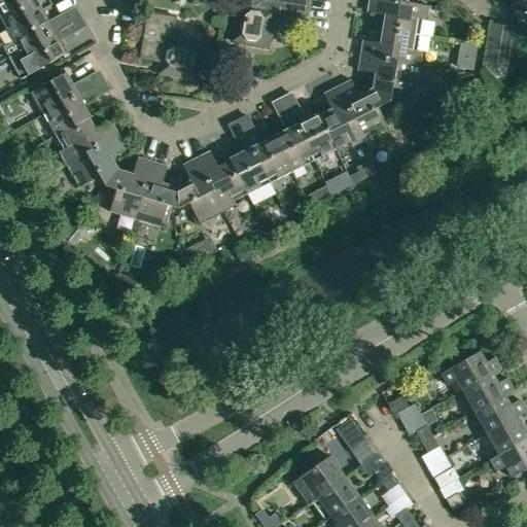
[(9,0),(0,5),(0,19),(6,31),(41,10),(35,0),(9,0)]
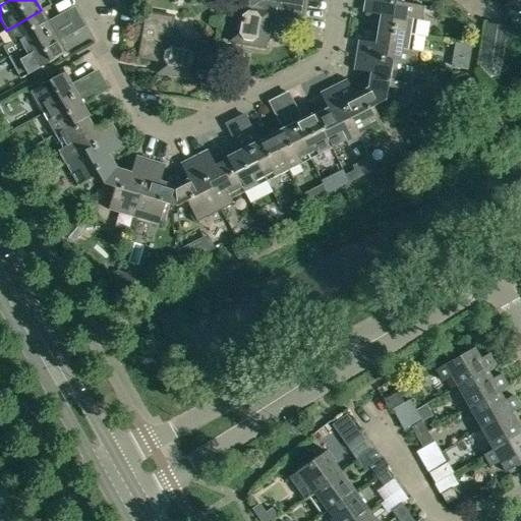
[(304,0),(247,0),(246,8),(234,6),(228,42),(264,48),(267,29),(279,19),(301,23),(304,0)]
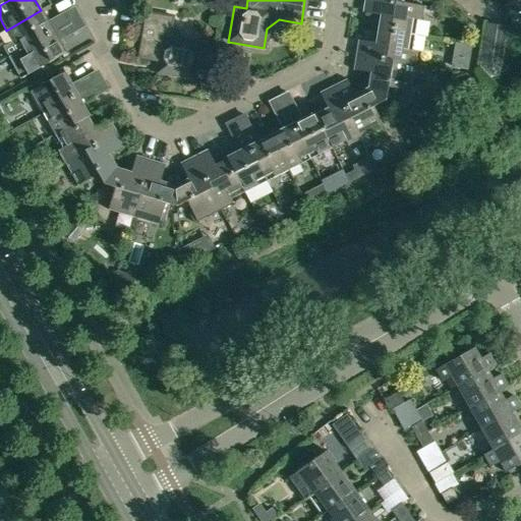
[(377,30),(413,36),(416,20),(421,21),(423,7),(388,1),(387,0),(363,0),(361,13),(379,16),(377,30)]
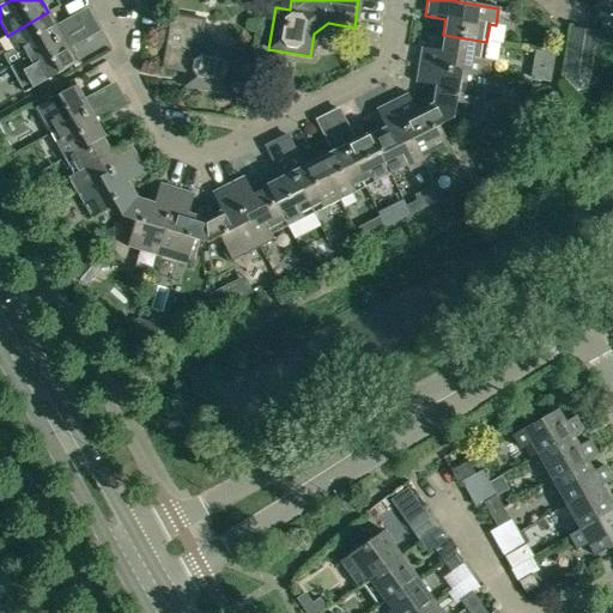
[(612,0),(594,0),(593,8),(612,11),(612,0)]
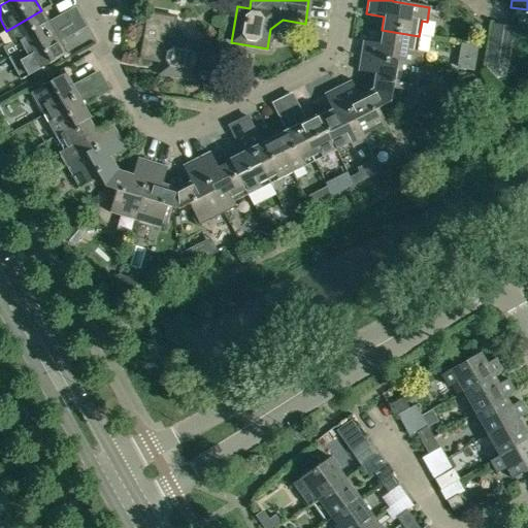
[(6,31),(19,52),(19,53),(63,27),(57,18),(47,22),(41,10),(6,31)]
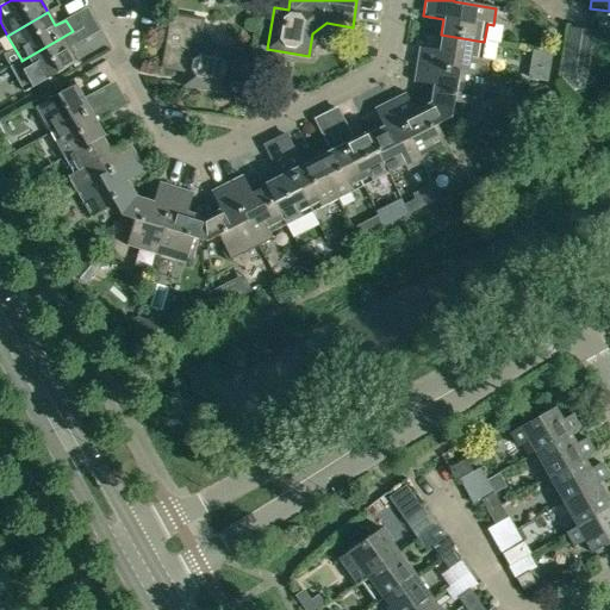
[(199,32),(201,20),(169,16),(161,67),(186,70),(184,86),(225,93),(231,51),(210,48),(199,32)]
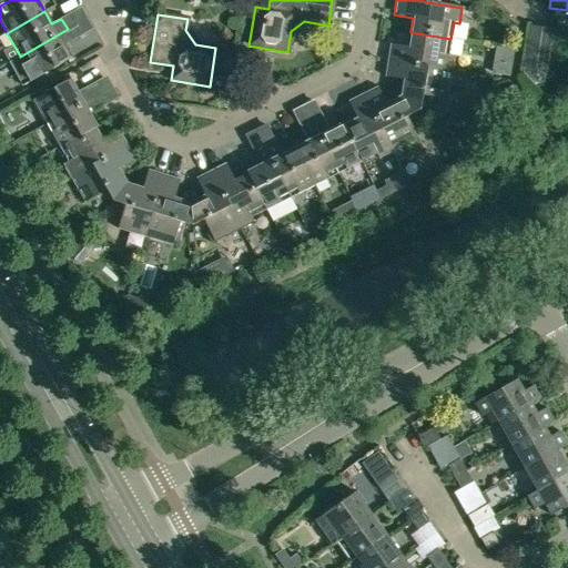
[(71,59),(64,46),(90,31),(83,20),(68,29),(20,57),(20,56),(8,62),(21,87),(71,59)]
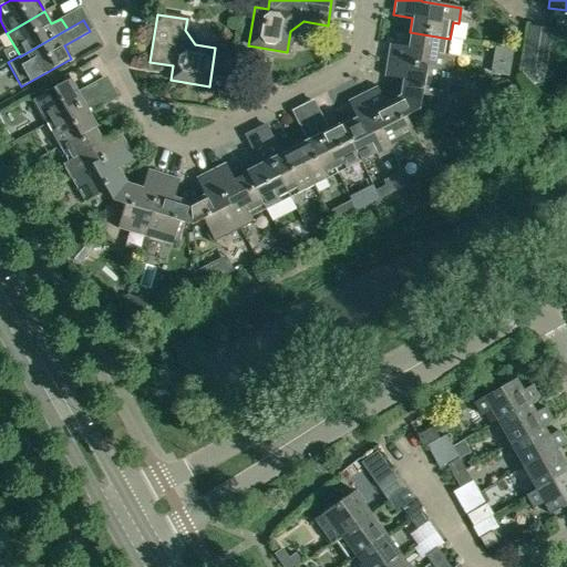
[(389,44),(387,61),(451,71),(453,57),(447,55),(450,39),(410,32),(408,48),(389,44)]
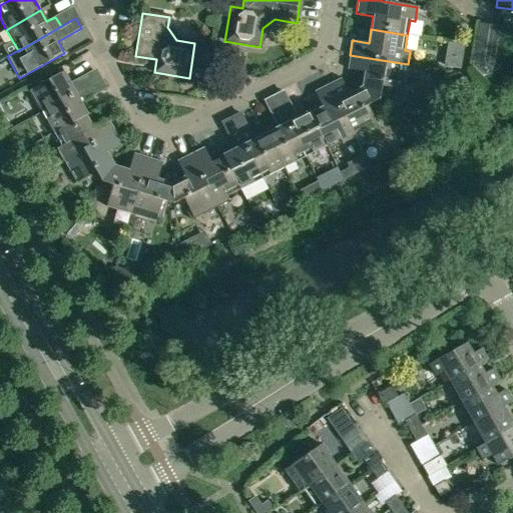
[(361,87),(378,100),(379,98),(381,86),(403,89),(405,81),(405,78),(418,79),(420,78),(422,67),(408,64),(350,55),(347,69),(364,72),(361,87)]
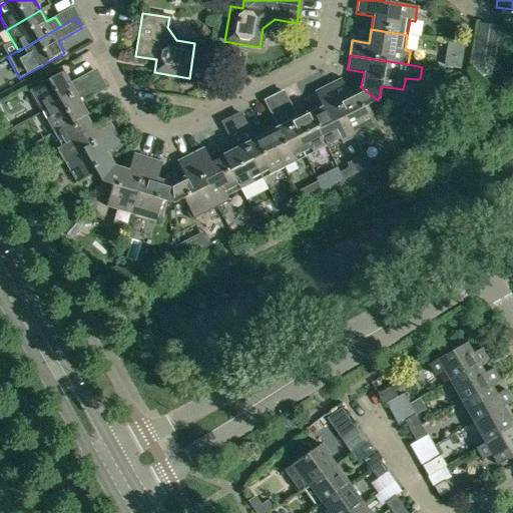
[(29,90),(41,112),(84,88),(78,78),(70,83),(63,71),(29,90)]
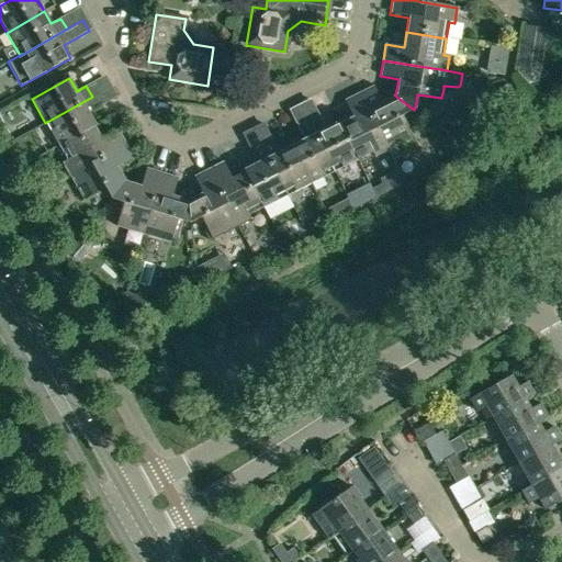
[(506,83),(496,90),(512,115),(521,109),(523,109),(506,83)]
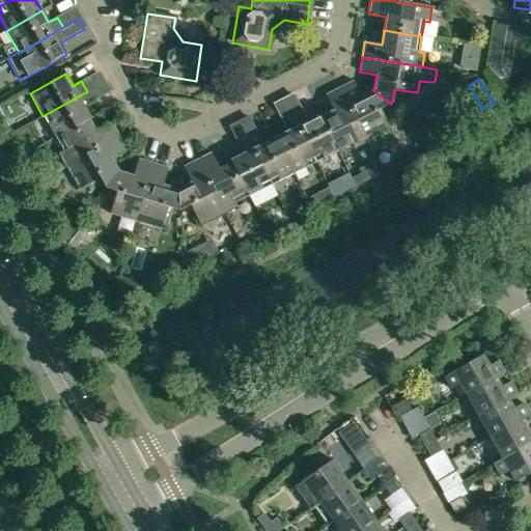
[(338,88),(366,142),(370,152),(384,145),(380,136),(390,131),(380,110),(391,104),(373,90),(360,98),(352,81),(338,88)]
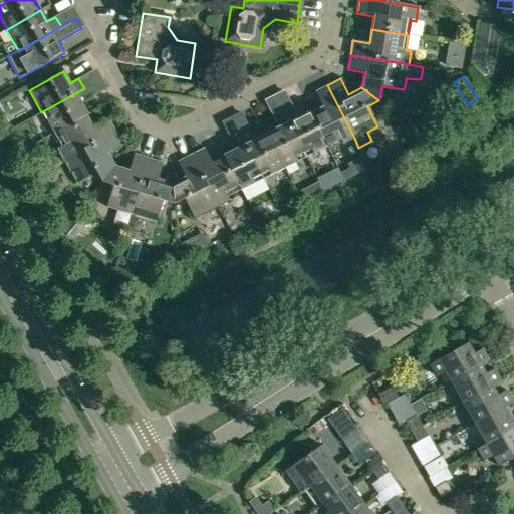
[(41,112),(53,134),(87,114),(81,102),(104,89),(99,79),(84,88),(41,112)]
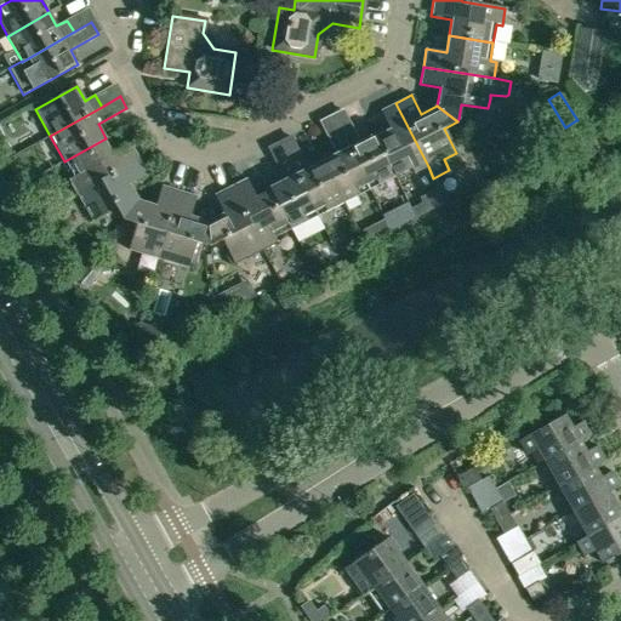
[(428,166),(396,103),(380,112),(388,130),(374,137),(394,177),(411,169),(414,175),(428,166)]
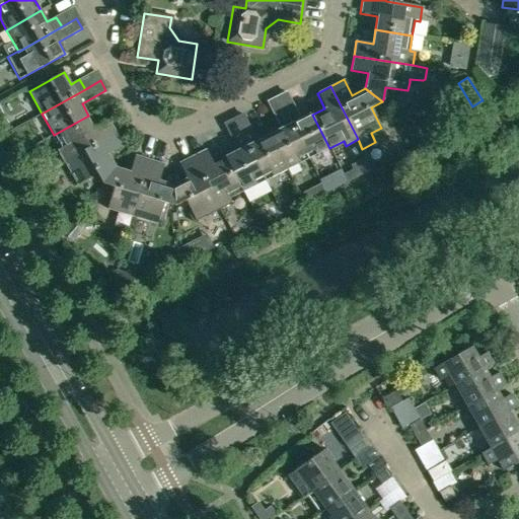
[(295,109),(285,115),(307,159),(329,148),(312,115),(311,113),(300,119),(295,109)]
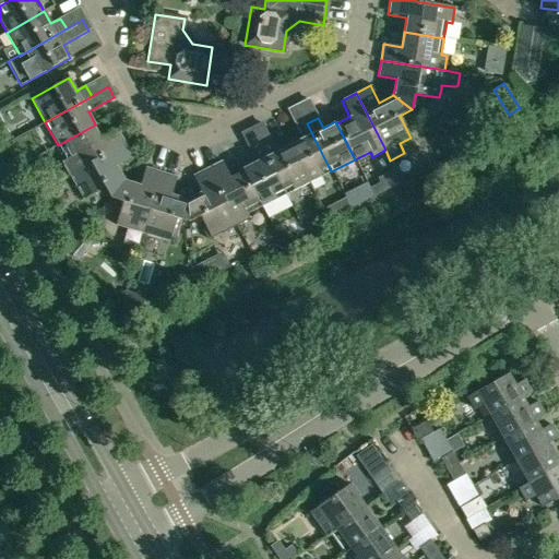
[(288,145),(308,183),(331,171),(307,123),(296,129),(301,139),(288,145)]
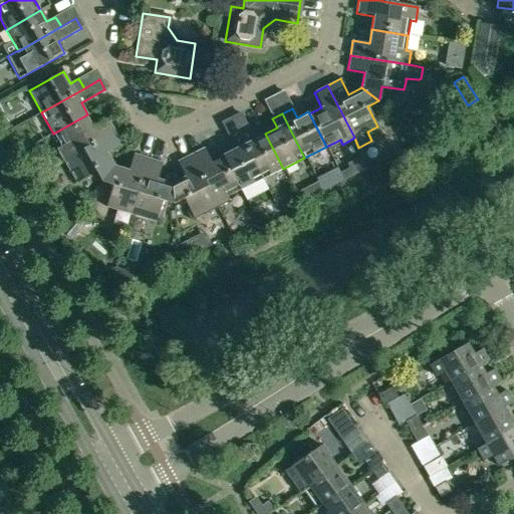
[(56,149),(63,161),(114,132),(107,118),(92,127),(86,115),(87,114),(53,134),(60,147),(56,149)]
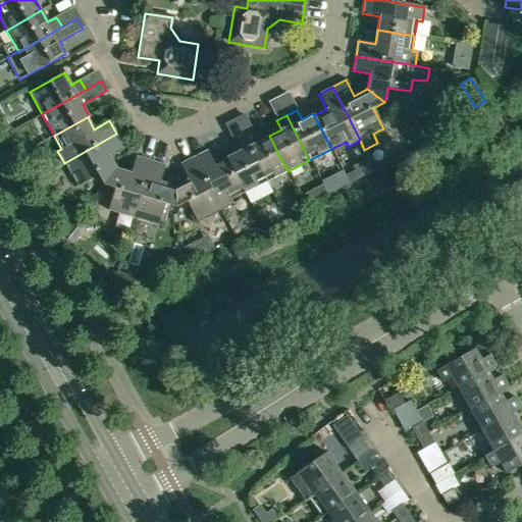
[(265,183),(288,171),(269,136),(258,142),(246,117),(236,122),(244,139),(265,183)]
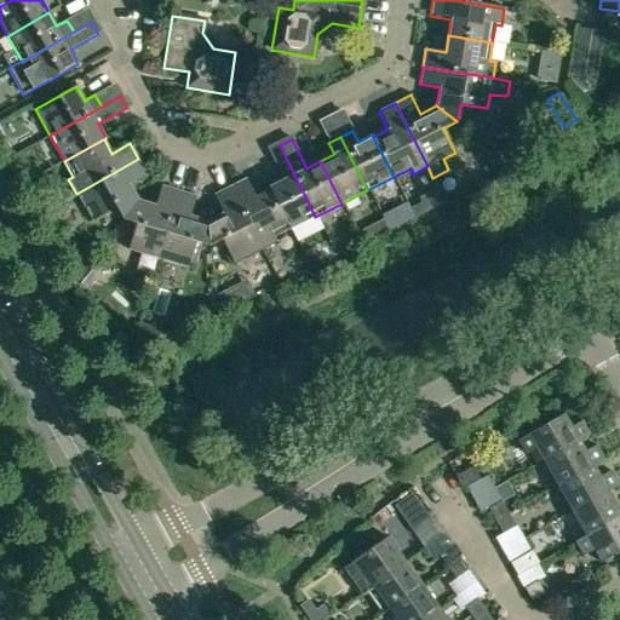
[(0,144),(0,158),(3,162),(15,156),(6,141),(0,144)]
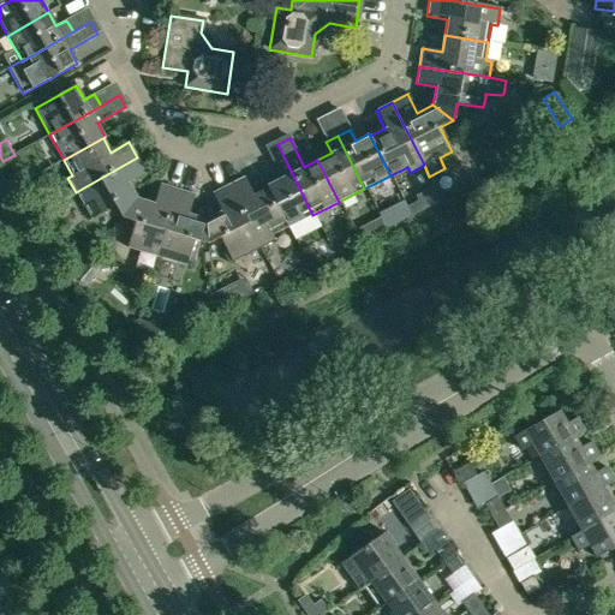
[(268,187),(287,227),(312,215),(287,163),(278,144),(266,150),(280,179),(267,186),(268,187)]
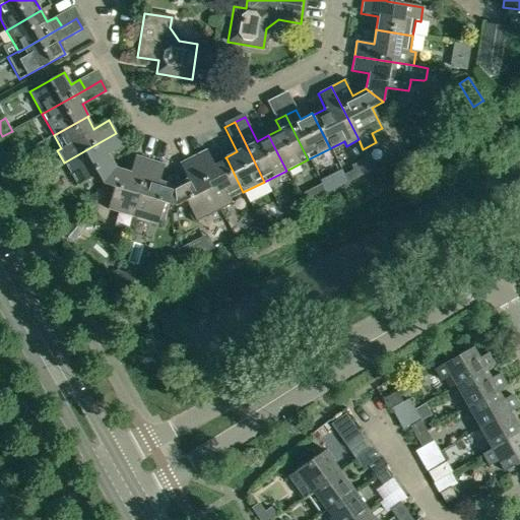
[(96,175),(103,185),(116,168),(109,155),(124,146),(116,133),(64,163),(76,186),(96,175)]
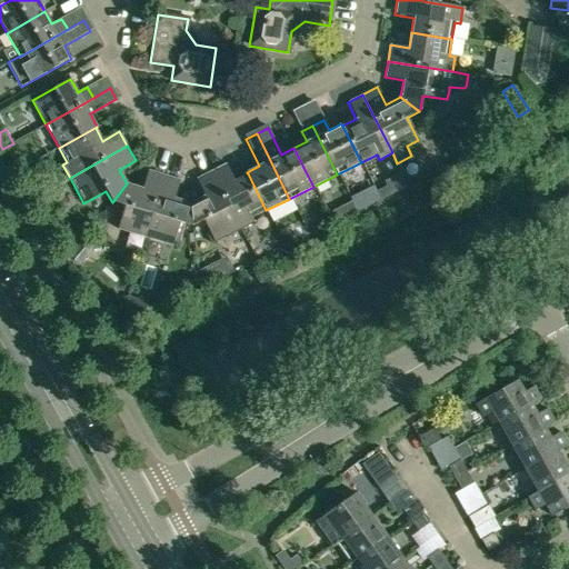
[(251,218),(266,210),(248,173),(233,181),(225,165),(210,171),(239,230),(253,222),(251,218)]
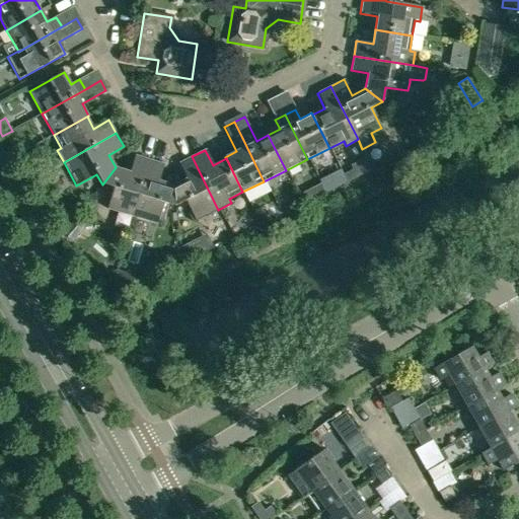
[(106,210),(132,217),(149,160),(135,155),(130,172),(116,167),(102,184),(114,188),(106,210)]
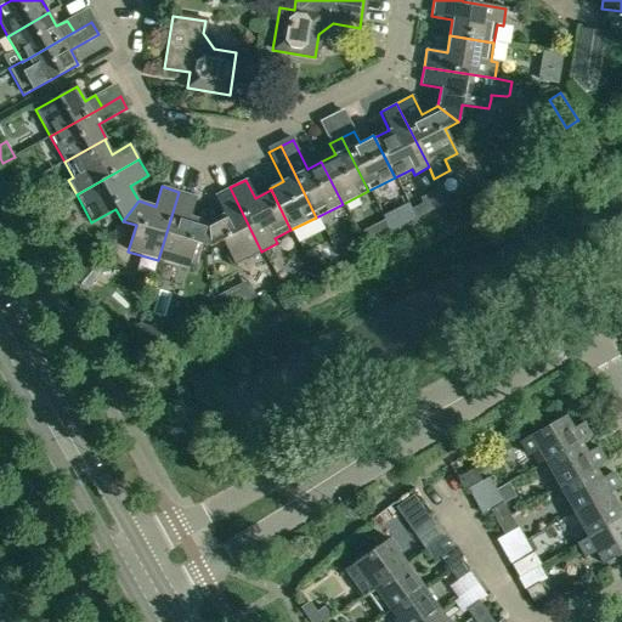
[(207,222),(209,248),(222,241),(235,265),(261,252),(230,187),(214,196),(224,214),(207,222)]
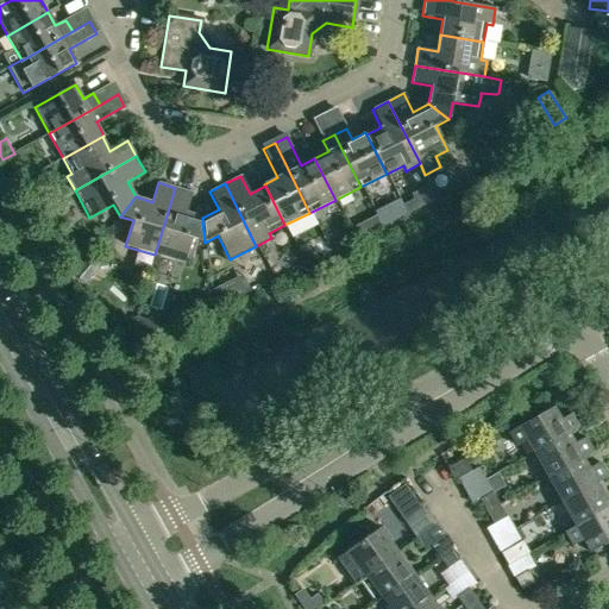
[(403,203),(408,212),(408,213),(435,199),(427,184),(412,193),(414,199),(403,203)]
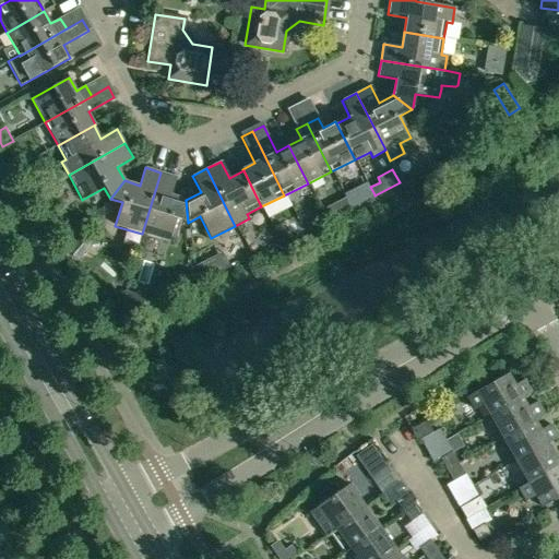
[(176,177),(161,173),(142,234),(169,242),(176,218),(188,223),(186,200),(170,194),(176,177)]
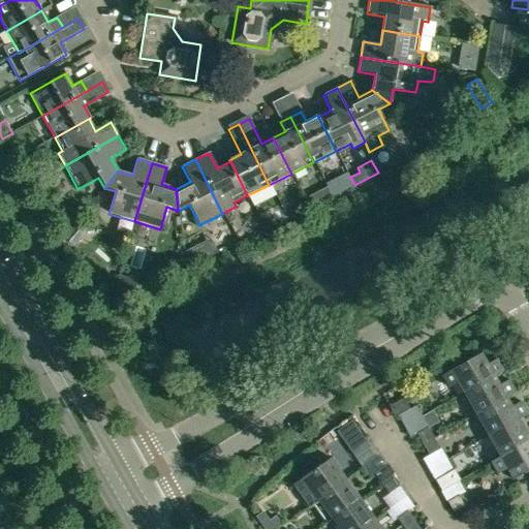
[(331,196),(342,191),(336,180),(324,185),(327,187),(331,196)]
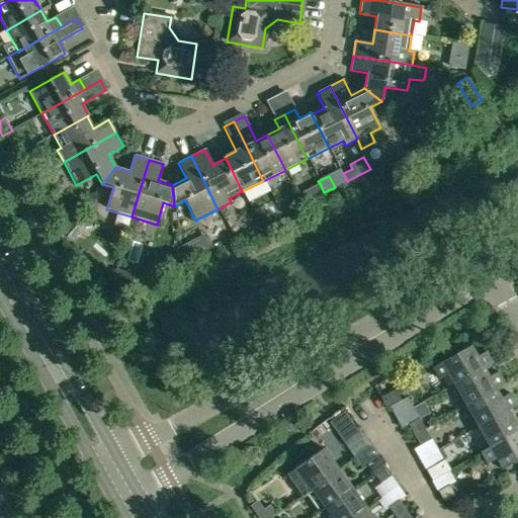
[(312,188),(316,197),(324,192),(320,183),(312,188)]
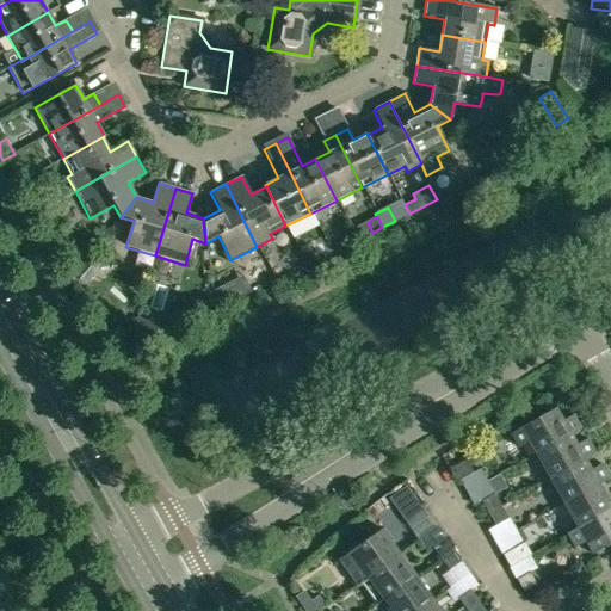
[(82,265),(74,276),(72,277),(84,287),(97,270),(86,261),(82,265)]
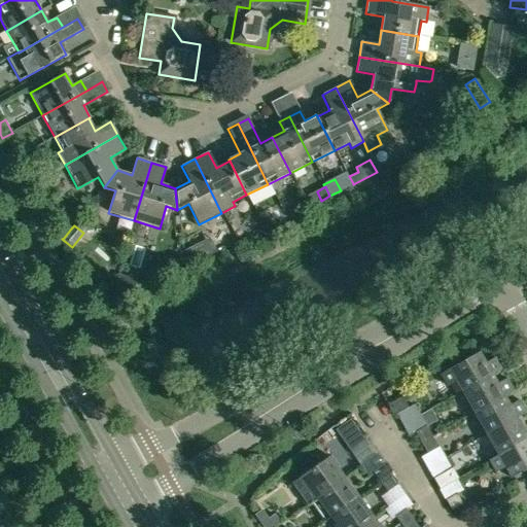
[(203,258),(196,245),(184,250),(190,264),(203,258)]
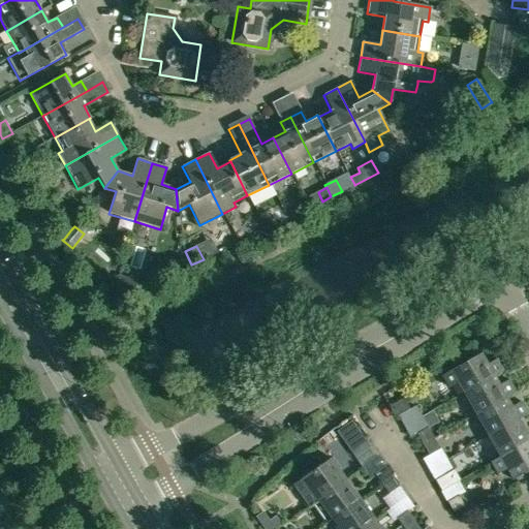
[(156,287),(153,286),(119,276),(109,310),(107,311),(156,287)]
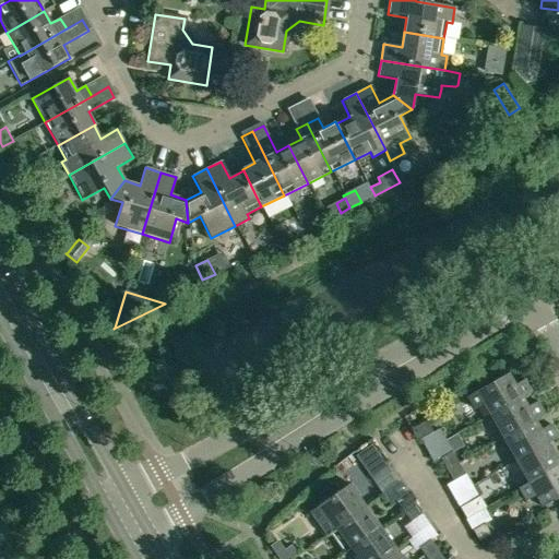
[(524,381),(514,387),(508,375),(467,399),(474,411),(484,405),(490,416),(521,399),(522,400),(532,393),(524,381)]
